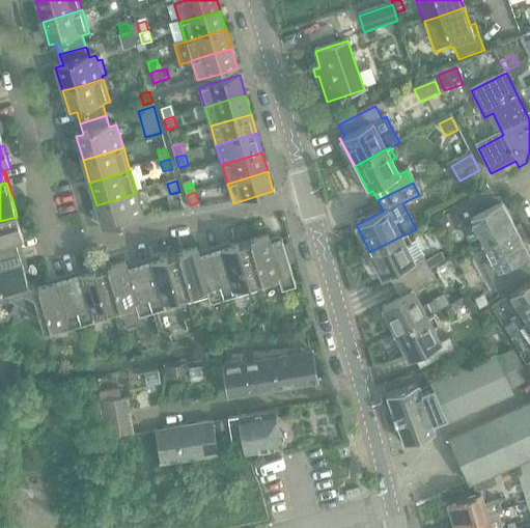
[(143,217),(137,193),(110,201),(96,205),(103,228),(117,224),(143,217)]
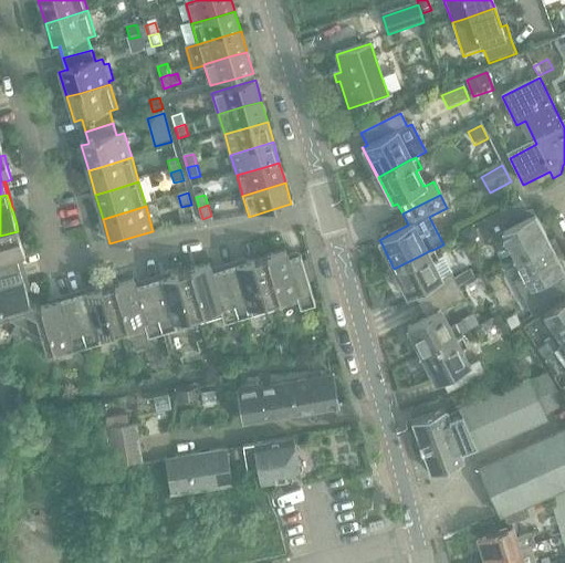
[(505,241),(516,261),(548,244),(534,217),(523,222),(514,206),(482,222),(495,247),(505,241)]
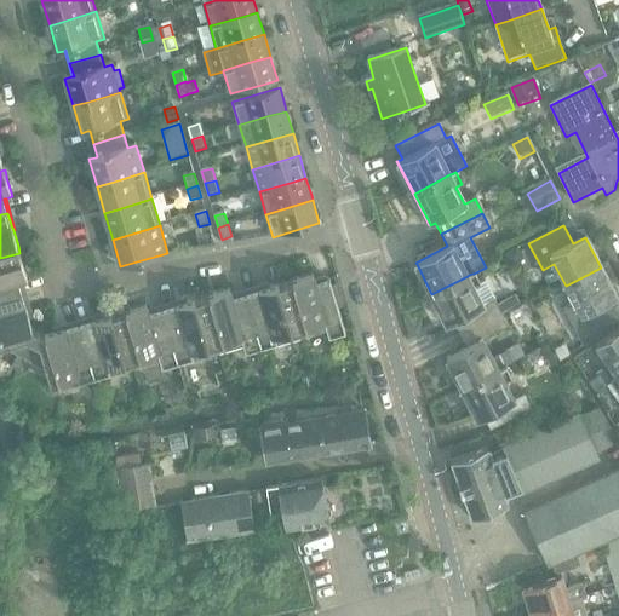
[(586,237),(585,237),(601,268),(617,298),(618,297),(586,237)]
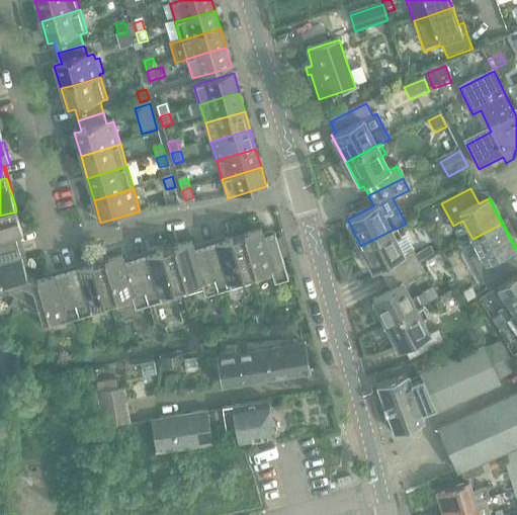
[(432,208),(423,213),(428,224),(434,221),(436,216),(432,208)]
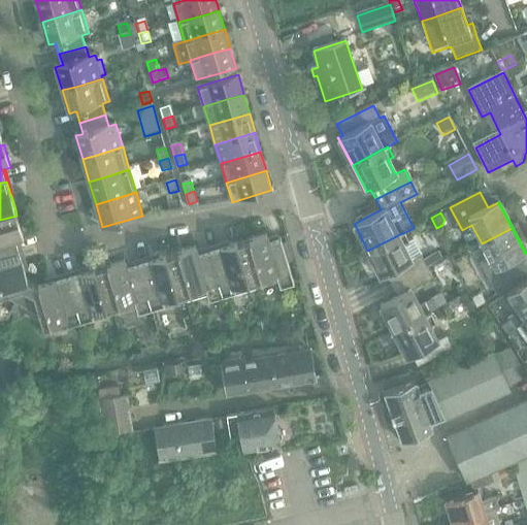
[(0,257),(20,252),(17,241),(17,240),(18,240),(24,238),(19,221),(17,216),(0,220),(0,257)]
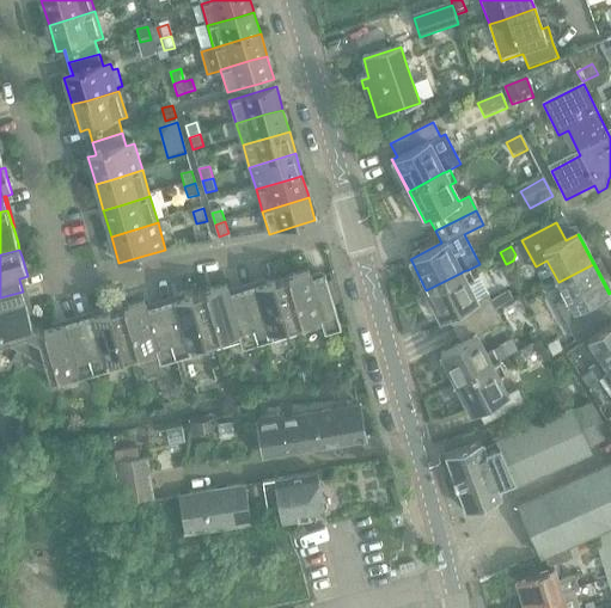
[(609,294),(593,264),(558,282),(570,306),(560,311),(573,336),(576,344),(594,332),(591,326),(610,315),(610,309),(604,296),(609,294)]
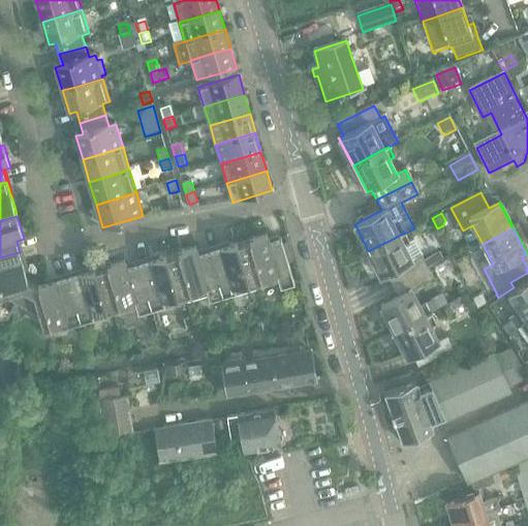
[(387,276),(393,286),(428,268),(428,269),(443,261),(440,254),(425,263),(422,257),(413,261),(412,261),(404,246),(405,245),(408,244),(404,234),(403,234),(400,235),(399,236),(368,251),(381,277),(382,278),(387,276)]
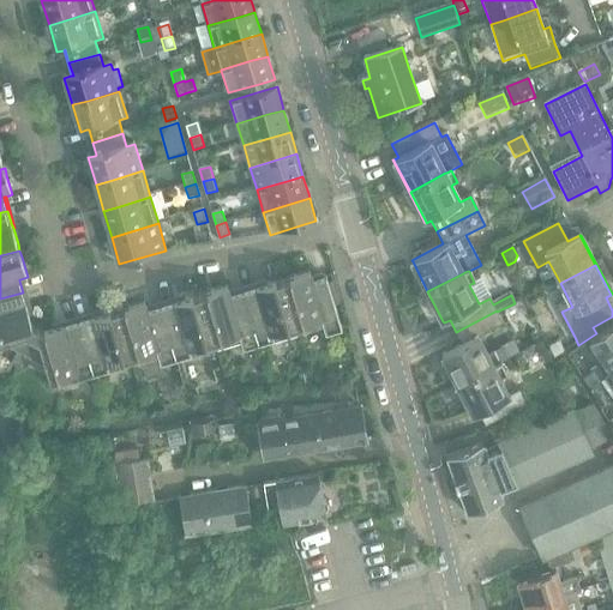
[(288,279),(283,281),(283,282),(300,336),(300,337),(305,334),(324,328),(326,338),(330,337),(343,333),(326,277),(314,281),(313,282),(311,272),(288,279)]
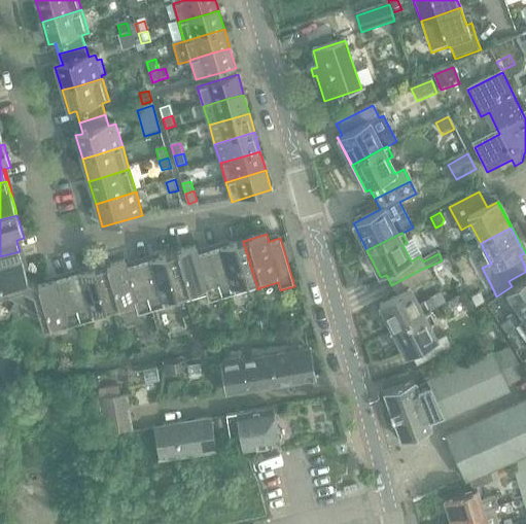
[(23,262),(24,266),(26,266),(18,240),(16,240),(16,241),(20,251),(20,252),(23,262)]
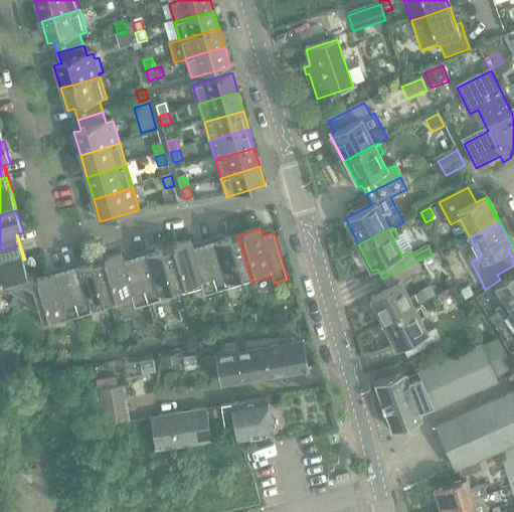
[(204,245),(204,246),(216,286),(218,293),(228,290),(228,289),(247,284),(251,283),(251,282),(237,236),(237,235),(233,237),(217,241),(214,242),(204,245)]
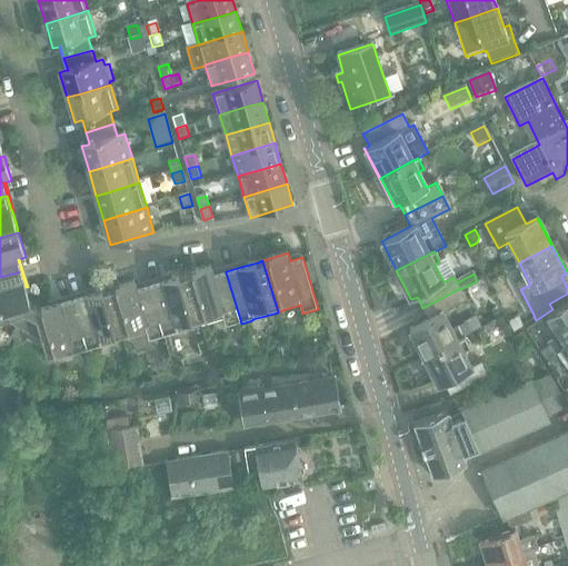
[(237,268),(240,267),(240,264),(212,272),(213,275),(225,271),(226,271),(237,268)]
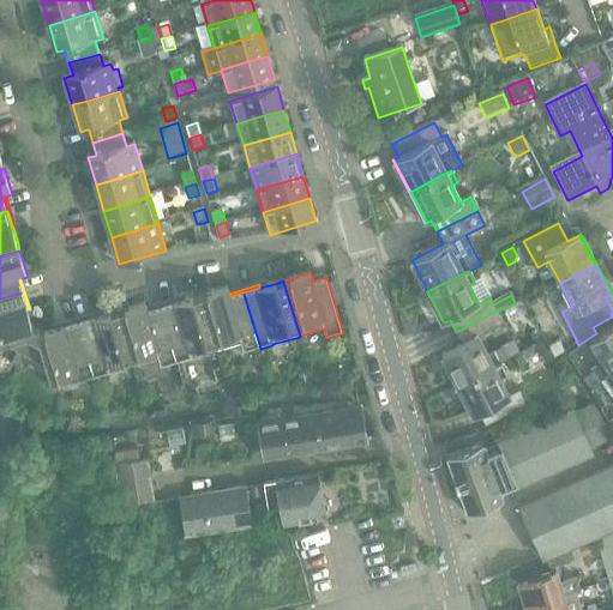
[(470,284),(469,285),(479,303),(480,303),(470,284)]
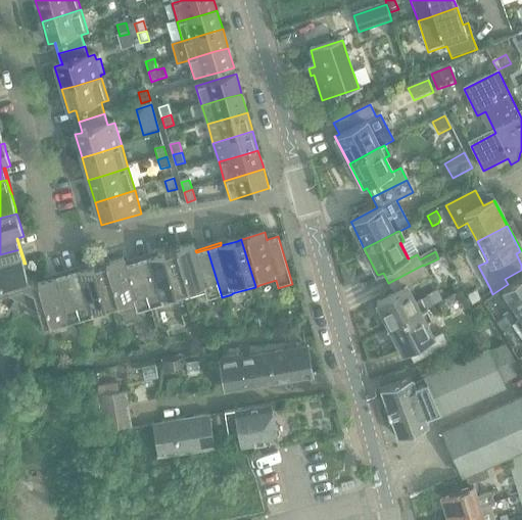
[(210,300),(222,297),(220,290),(207,250),(207,249),(206,249),(196,252),(195,250),(194,245),(176,251),(171,252),(185,300),(190,298),(205,294),(207,301),(210,300)]
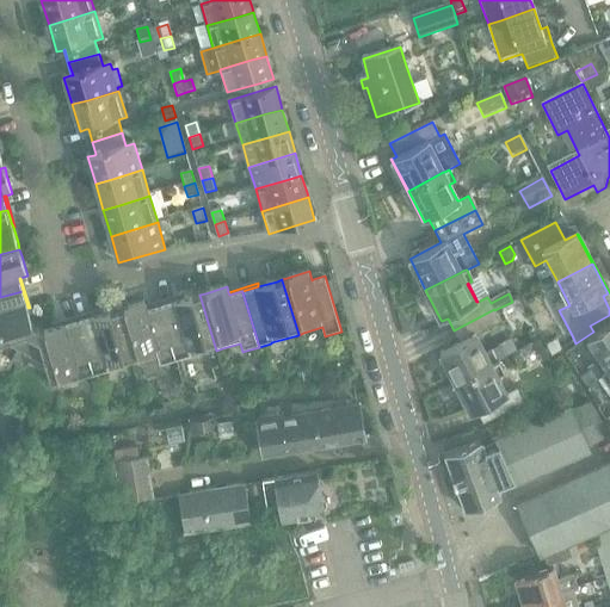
[(12,363),(18,366),(25,352),(30,344),(39,328),(32,324),(28,308),(26,303),(23,292),(23,291),(0,297),(0,342),(7,341),(20,348),(12,363)]
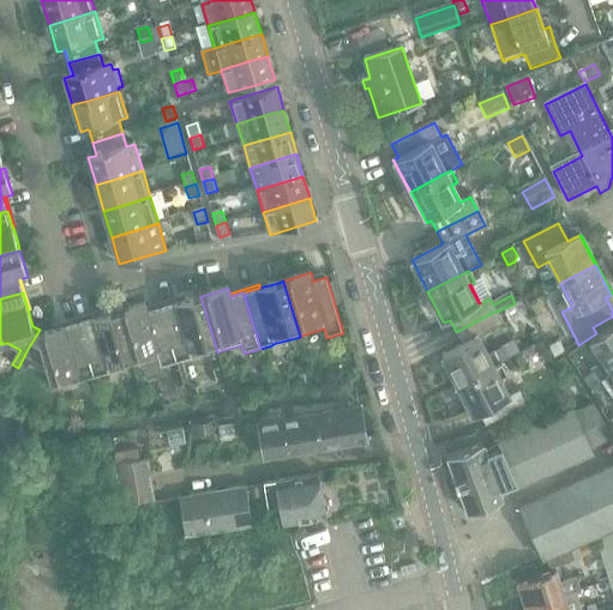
[(161,308),(175,356),(178,364),(191,361),(191,360),(212,354),(217,352),(200,296),(196,297),(178,303),(174,303),(174,305),(161,308)]
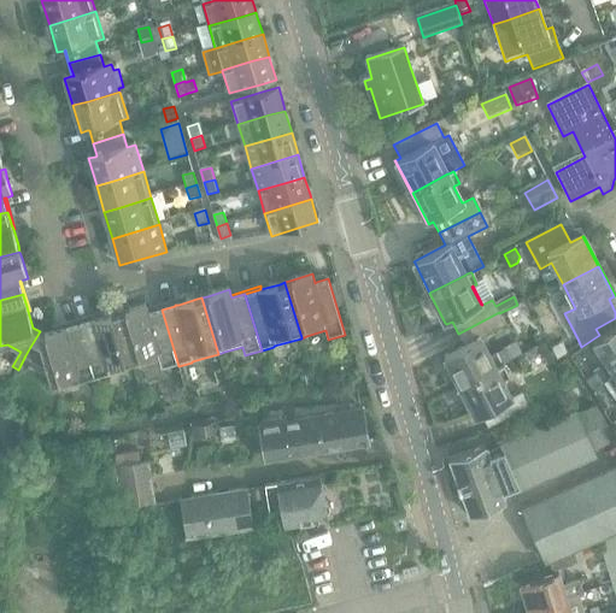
[(175,305),(179,305),(177,301),(148,310),(148,313),(150,313),(160,310),(162,310),(175,306),(175,305)]
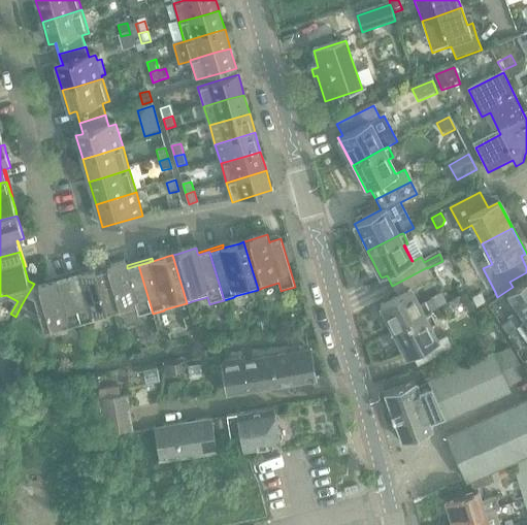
[(141,317),(153,314),(151,306),(138,265),(137,265),(128,268),(127,268),(127,265),(125,261),(107,266),(102,268),(117,317),(122,315),(136,310),(138,318),(141,317)]
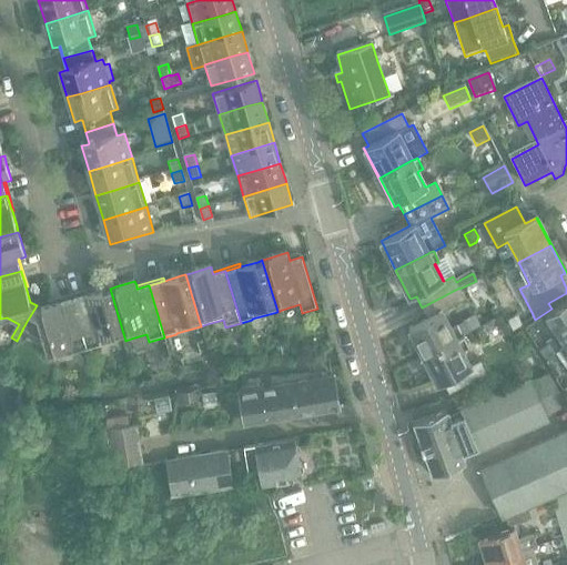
[(409,328),(424,357),(457,341),(457,340),(463,338),(469,334),(465,324),(453,330),(452,331),(443,313),(444,313),(466,301),(459,289),(459,288),(422,308),(427,319),(409,328)]
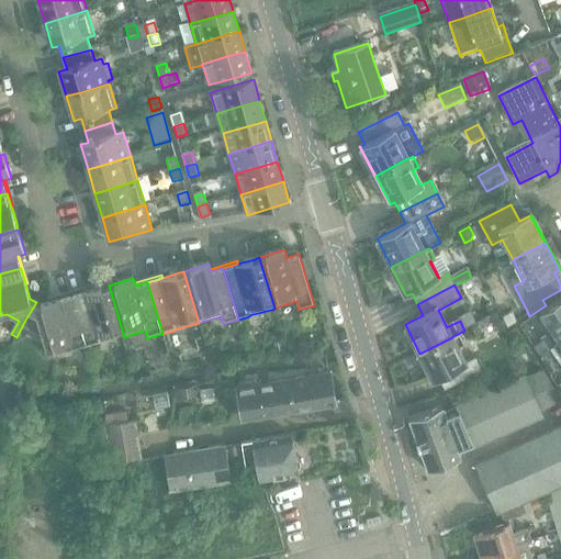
[(73,295),(71,295),(71,297),(85,341),(86,342),(87,348),(98,345),(118,338),(124,337),(109,286),(102,287),(87,291),(82,292),(73,295)]
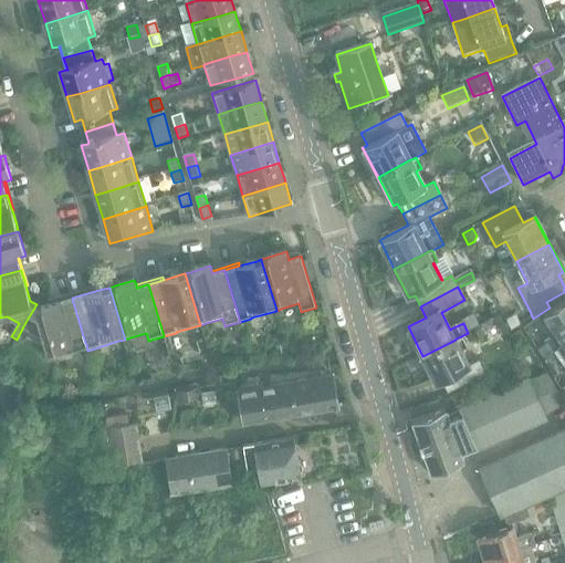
[(83,294),(87,293),(87,291),(58,300),(58,302),(61,301),(62,301),(72,298),(73,298),(83,294)]
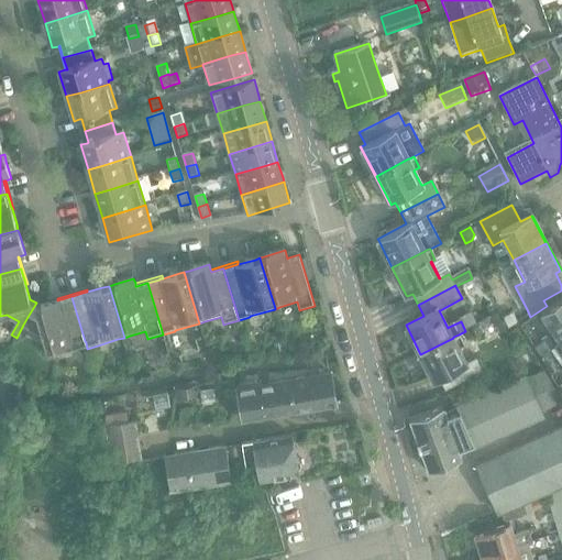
[(57,358),(87,349),(86,342),(85,341),(72,297),(72,296),(62,299),(61,299),(57,300),(42,305),(36,303),(28,317),(23,325),(17,338),(22,341),(30,328),(43,336),(47,352),(50,360),(57,358)]
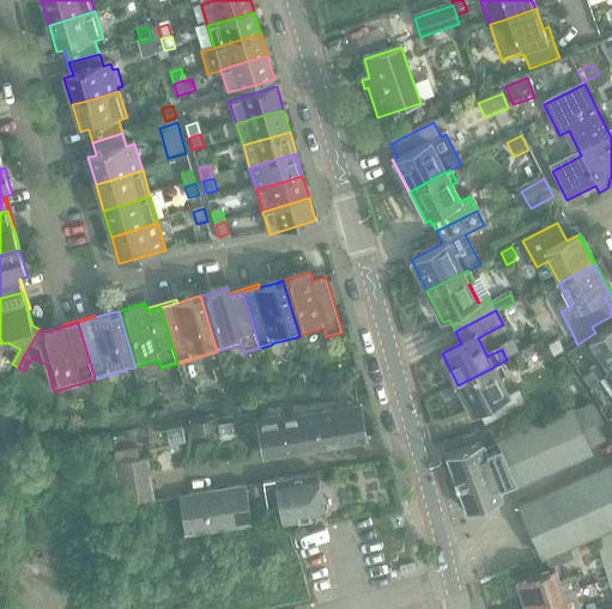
[(611,326),(588,341),(589,342),(611,327),(611,326)]
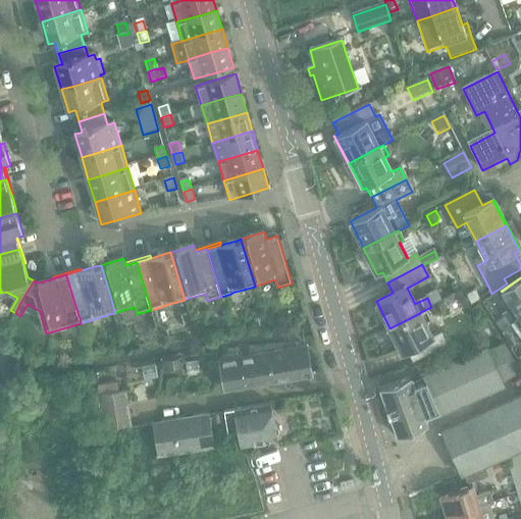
[(520,278),(502,292),(520,319),(520,278)]
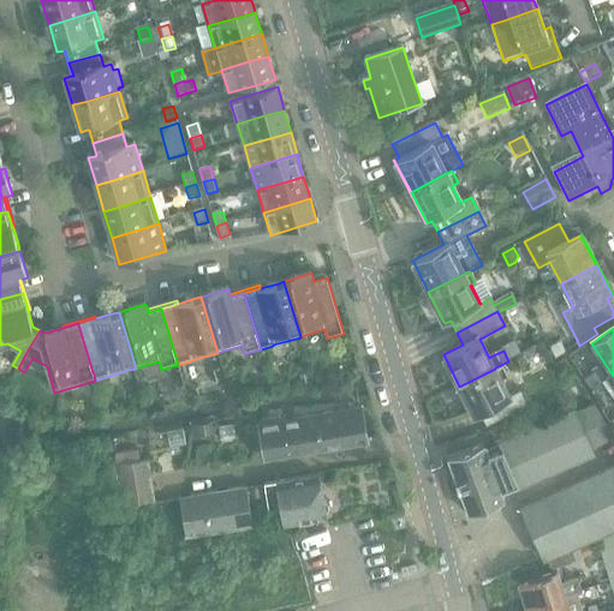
[(481,339),(480,339),(489,358),(490,357),(481,339)]
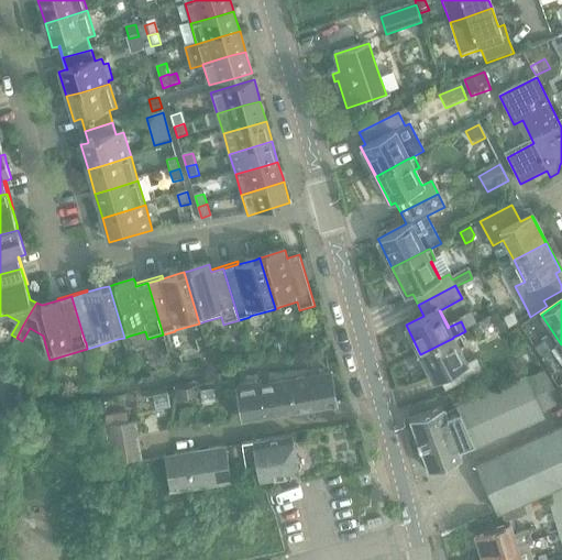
[(541,315),(540,314),(540,315),(561,347),(561,344),(541,315)]
